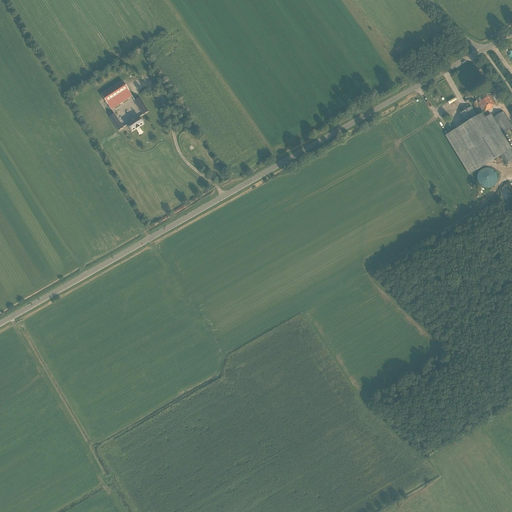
[(132,97),(128,91),(129,91),(122,81),(101,95),(108,105),(111,110),(132,97)]
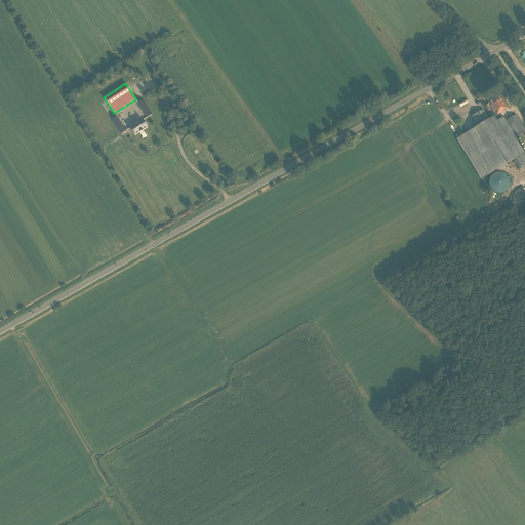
[(134,93),(137,96),(136,97),(138,99),(144,95),(138,90),(134,93)]
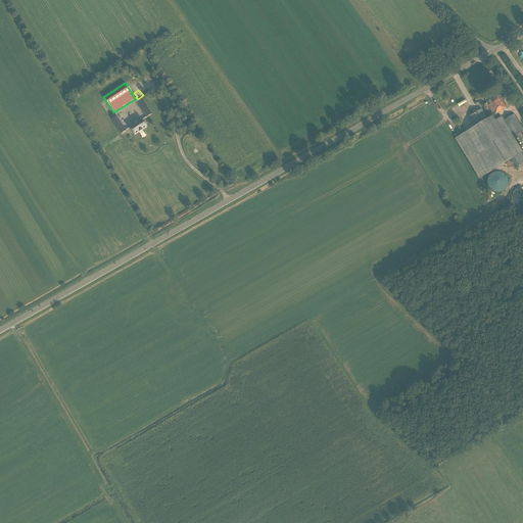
[(501,96),(498,97),(495,93),(485,100),(487,103),(483,105),(485,110),(488,108),(487,105),(493,115),(502,110),(502,109),(507,106),(501,96)]
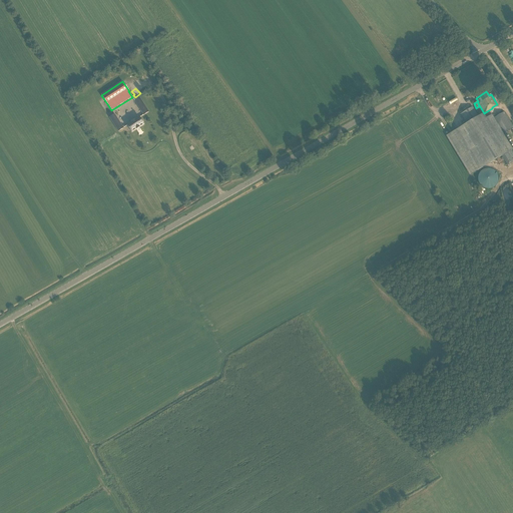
[(134,101),(143,115),(149,112),(139,97),(134,101)]
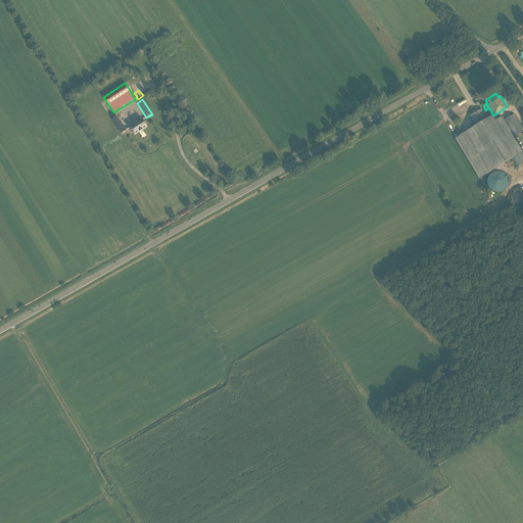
[(492,116),(487,120),(481,109),(471,115),(477,125),(457,138),(480,176),(507,159),(510,157),(517,169),(522,164),(522,154),(500,117),(494,121),(492,116)]
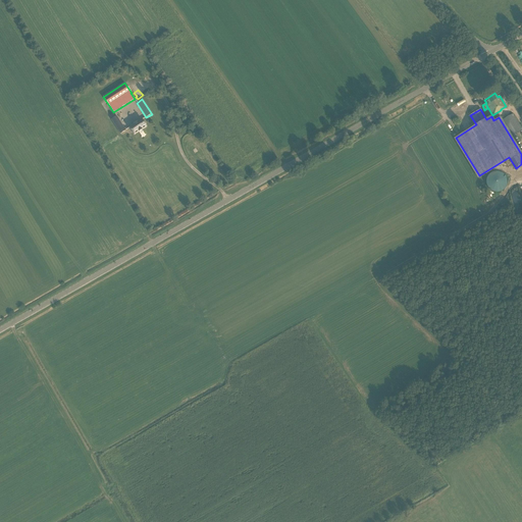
[(513,114),(503,120),(512,136),(521,129),(513,114)]
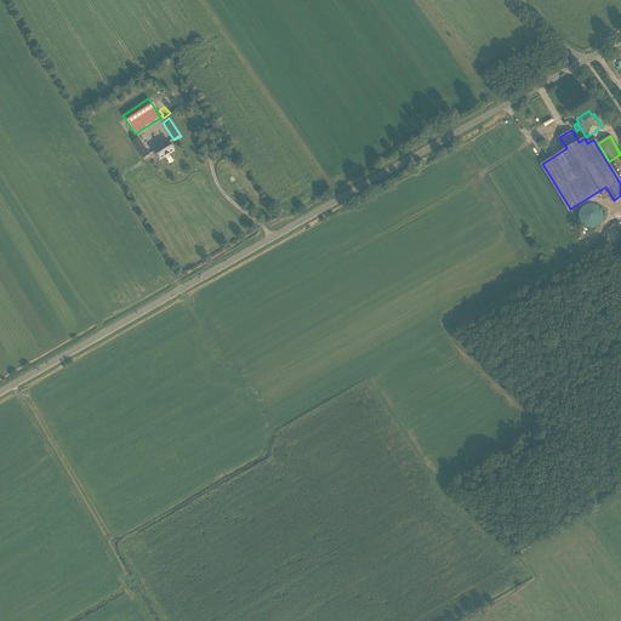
[(132,142),(143,159),(149,155),(138,138),(132,142)]
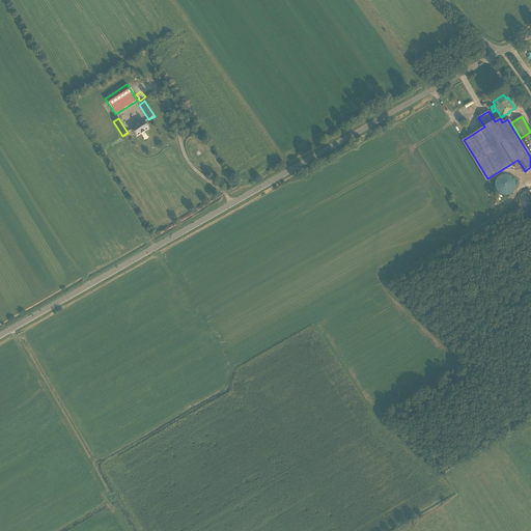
[(144,121),(132,130),(136,137),(149,129),(144,121)]
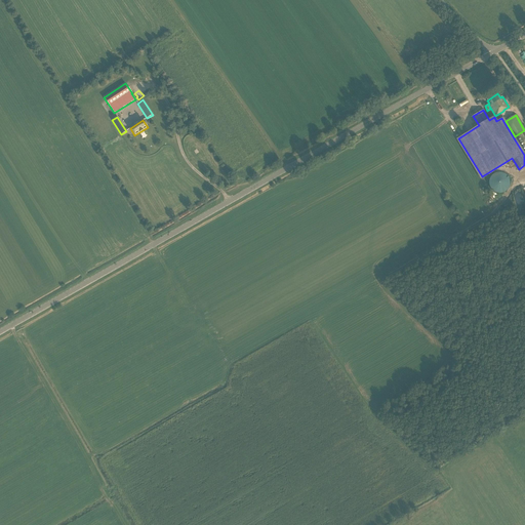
[(494,173),(493,174),(492,174),(492,175),(491,176),(490,177),(490,178),(489,179),(489,180),(489,182),(489,183),(489,184),(489,185),(489,186),(489,187),(489,188),(490,189),(491,190),(492,191),(493,192),(494,193),(495,193),(496,193),(497,193),(498,193),(498,194),(499,193),(501,193),(502,193),(503,193),(503,192),(505,192),(506,191),(507,191),(507,190),(508,190),(508,189),(509,188),(509,187),(509,186),(510,185),(510,184),(510,183),(510,182),(510,180),(509,179),(509,178),(509,177),(508,176),(507,175),(506,174),(505,174),(503,173),(502,173),(501,172),(500,172),(499,172),(498,172),(497,172),(496,172),(495,173),(494,173)]
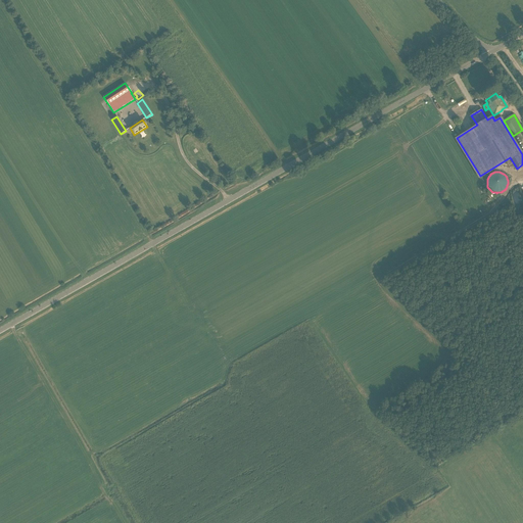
[(507,207),(505,200),(495,202),(497,210),(507,207)]
